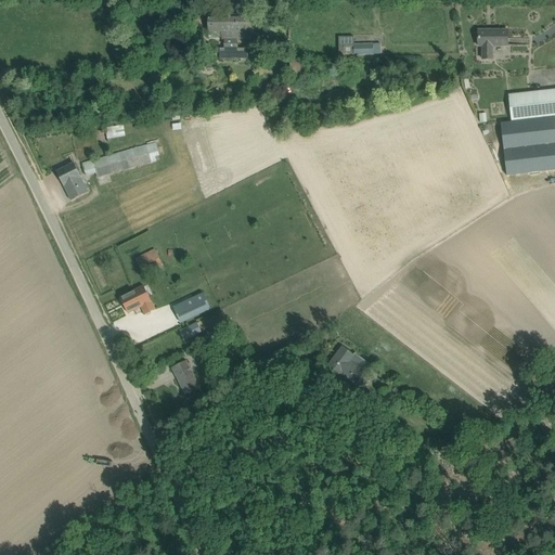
[(208,16),(208,31),(223,31),(223,39),(224,39),(224,49),(220,49),(220,60),(248,60),(248,49),(237,49),(237,39),(253,39),(253,15),(208,16)]
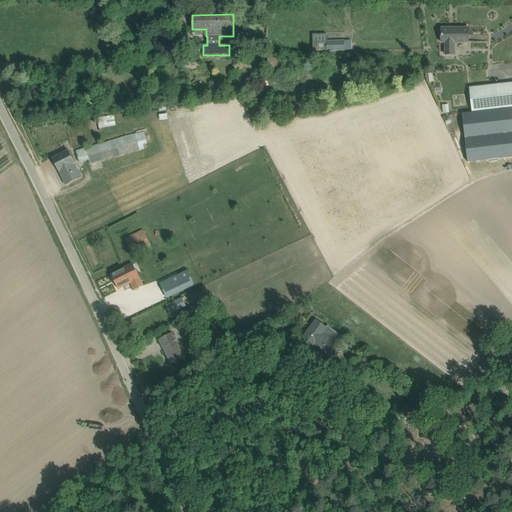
[(441,28),(442,42),(447,42),(447,55),(454,55),(454,43),(469,43),(469,28),(441,28)]
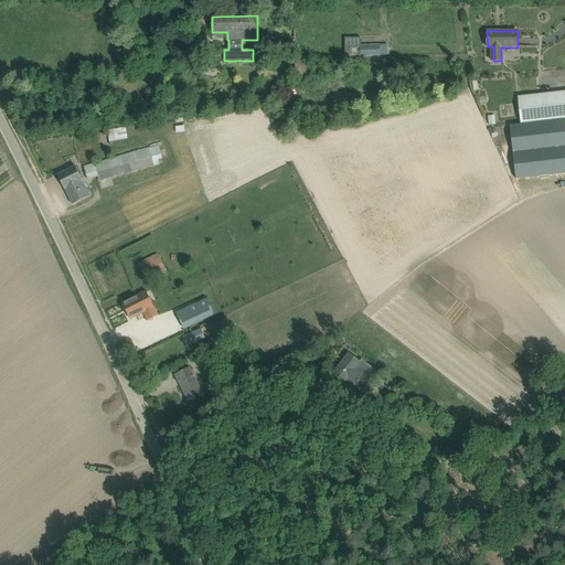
[(344,38),(345,57),(352,57),(352,56),(381,56),(381,55),(387,55),(386,45),(361,45),(361,38),(344,38)]
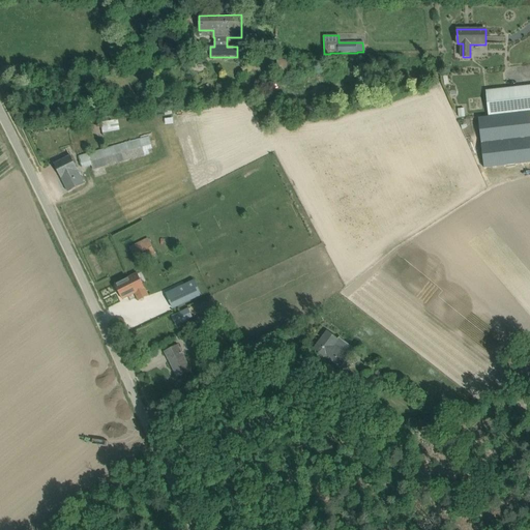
[(294,57),(277,58),(278,72),(295,71),(294,57)]
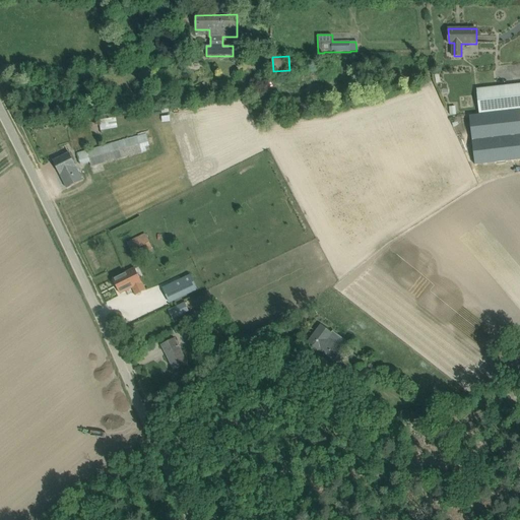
[(470,116),(477,177),(519,172),(519,118),(519,110),(519,83),(476,89),(479,115),(470,116)]
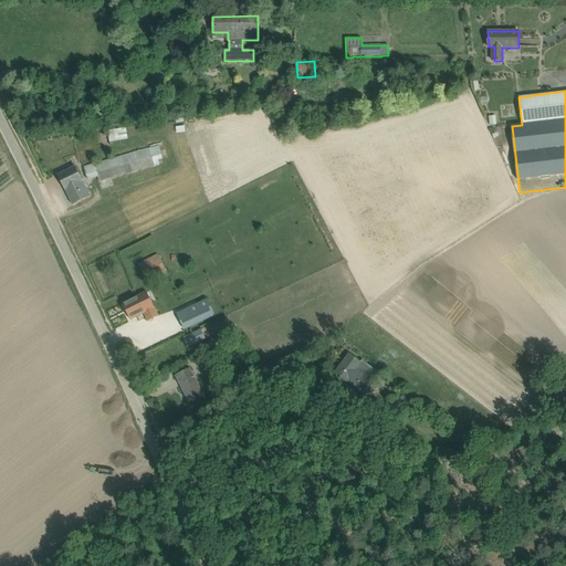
[(112,128),(113,140),(128,138),(126,127),(112,128)]
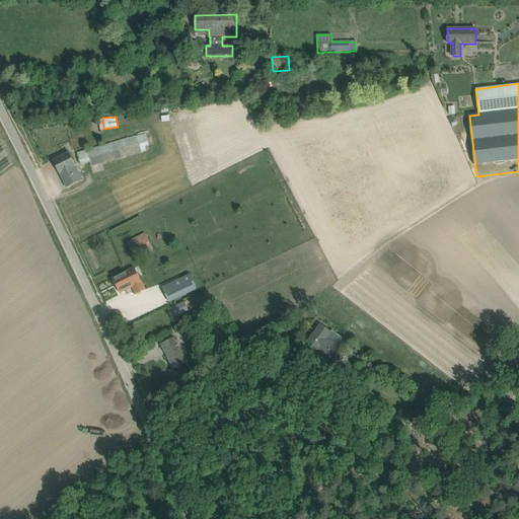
[(91,166),(146,152),(145,147),(149,146),(146,135),(87,150),(91,166)]
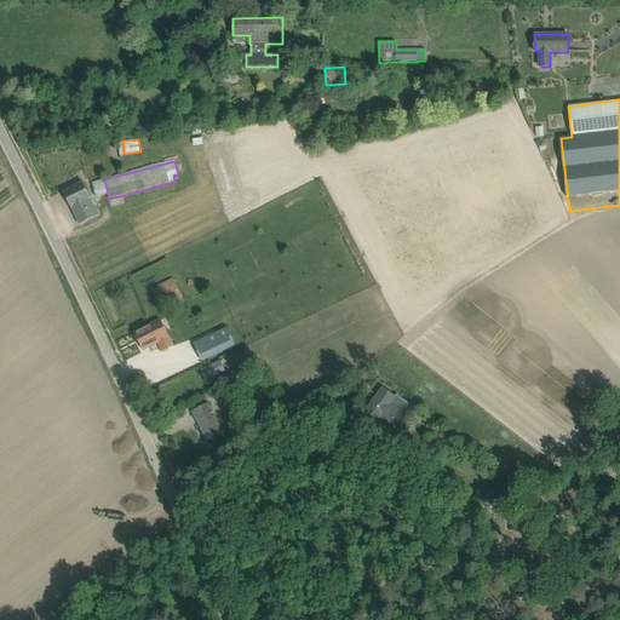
[(98,216),(82,183),(63,193),(72,208),(80,225),(98,216)]
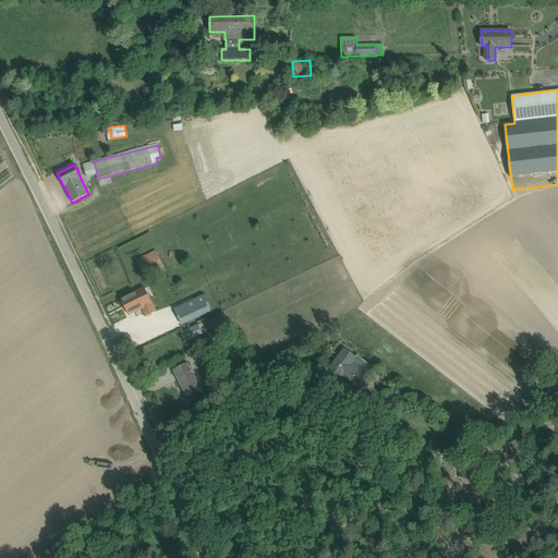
[(164,267),(156,252),(146,256),(136,262),(144,277),(154,271),(164,267)]
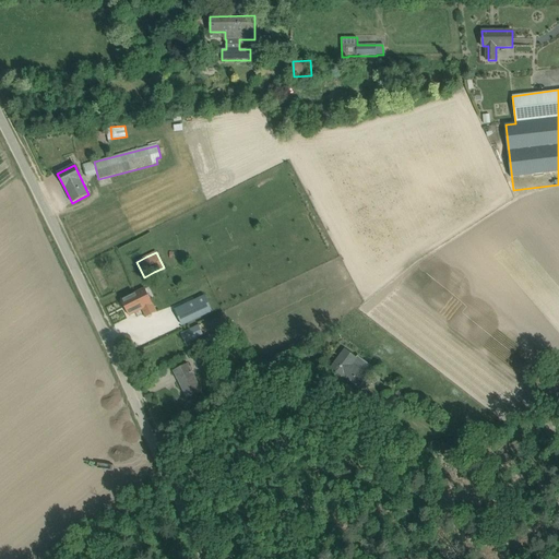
[(157,312),(146,288),(121,300),(129,316),(143,309),(147,318),(157,312)]
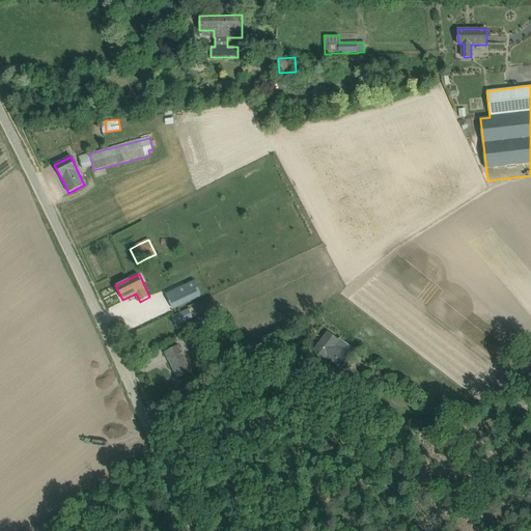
[(175,289),(183,305),(202,296),(195,280),(175,289)]
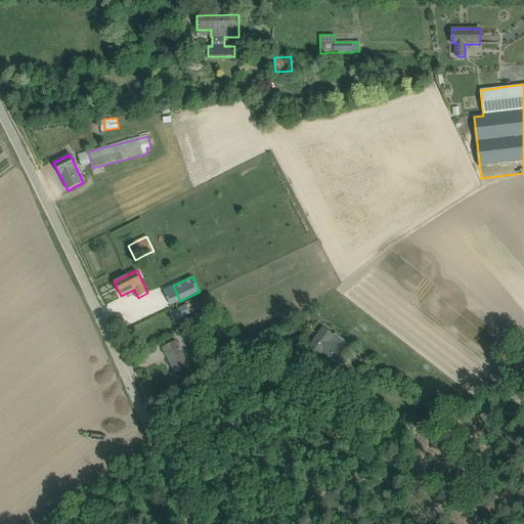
[(186,305),(169,312),(172,320),(189,312),(186,305)]
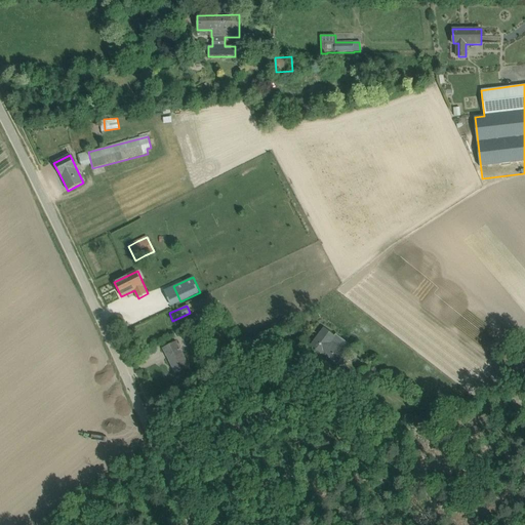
[(312,346),(316,349),(337,365),(352,347),(336,335),(335,336),(324,328),(312,346)]
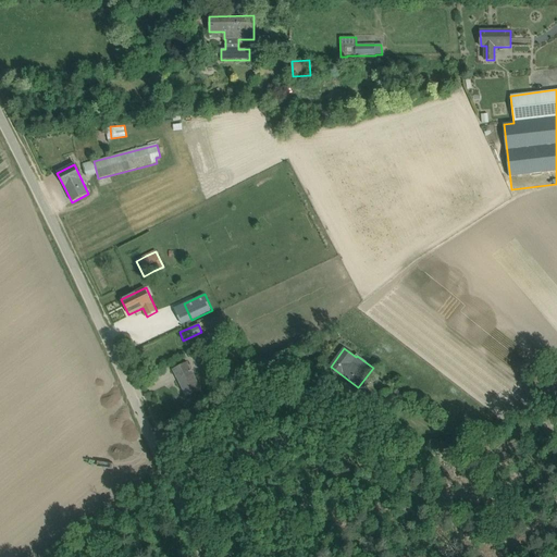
[(187,362),(173,370),(186,397),(201,390),(187,362)]
